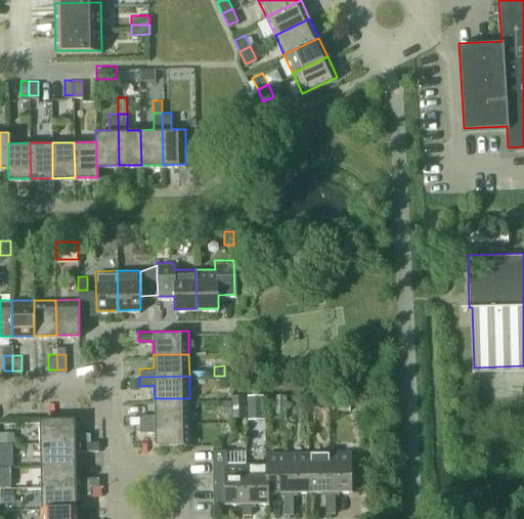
[(231,384),(231,376),(218,377),(219,384),(231,384)]
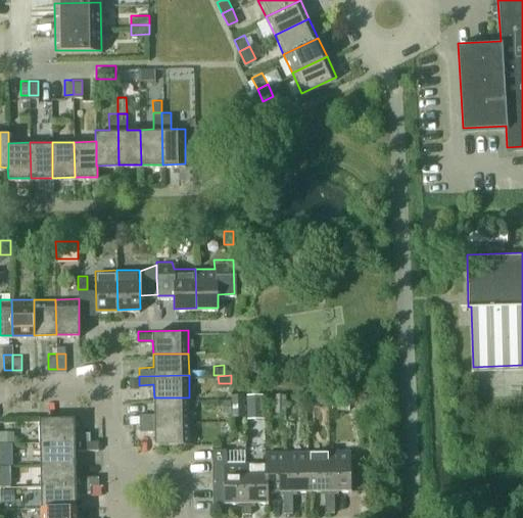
[(316,402),(329,402),(329,389),(316,389),(316,402)]
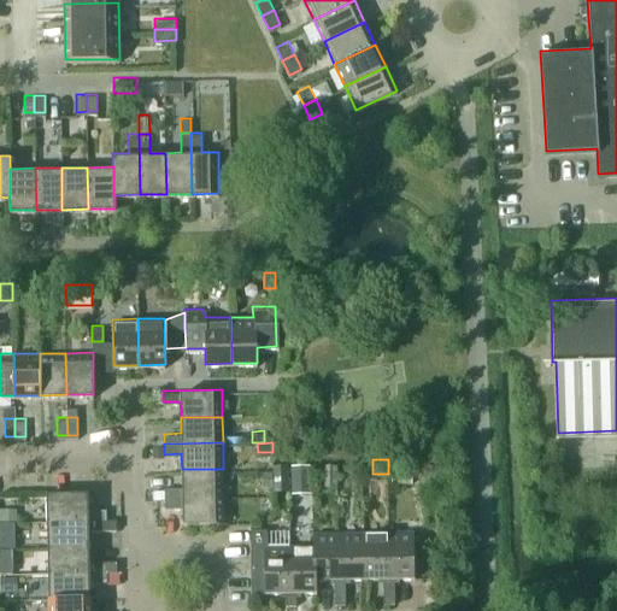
[(289,463),(272,463),(272,489),(289,489),(289,463)]
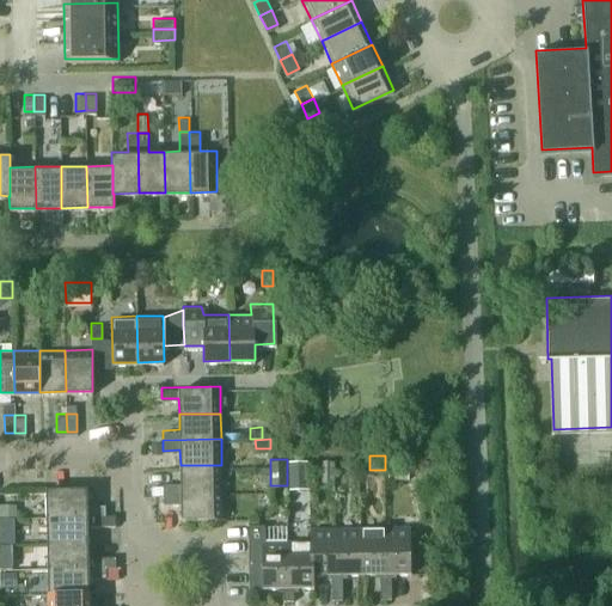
[(307,459),(288,459),(288,485),(307,485),(307,459)]
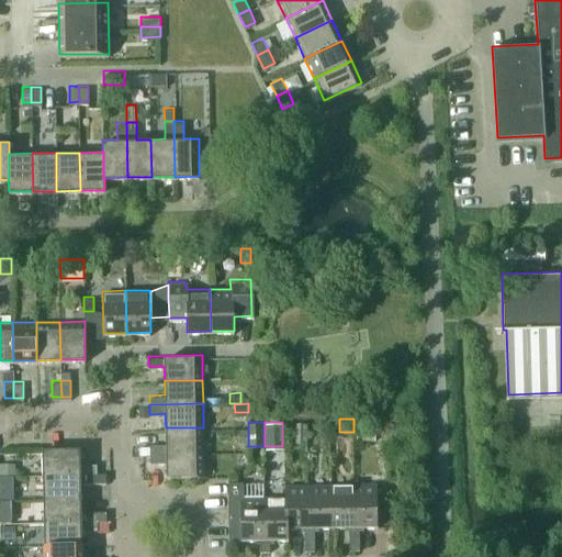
[(307,422),(294,422),(294,441),(306,441),(307,422)]
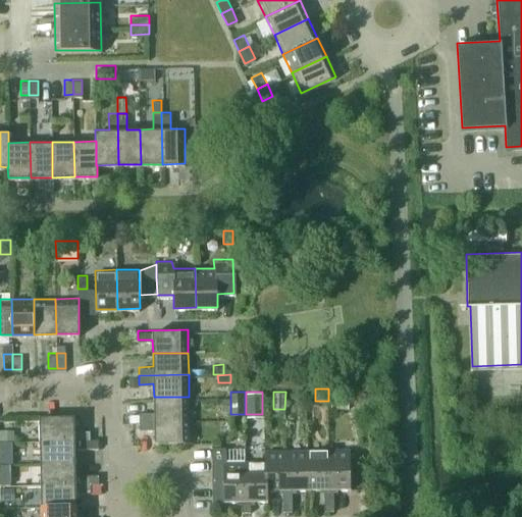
[(330,393),(331,406),(348,405),(348,393),(330,393)]
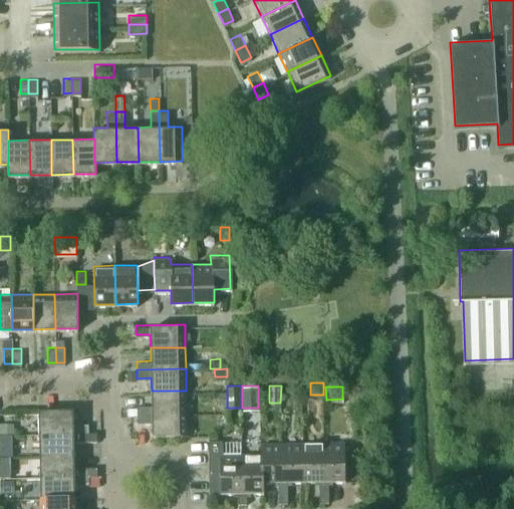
[(138,413),(187,412),(186,391),(152,391),(152,405),(137,405),(138,413)]
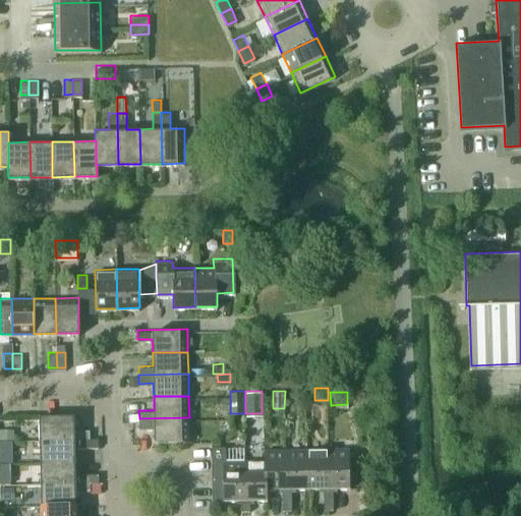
[(221,396),(221,409),(230,409),(230,396),(221,396)]
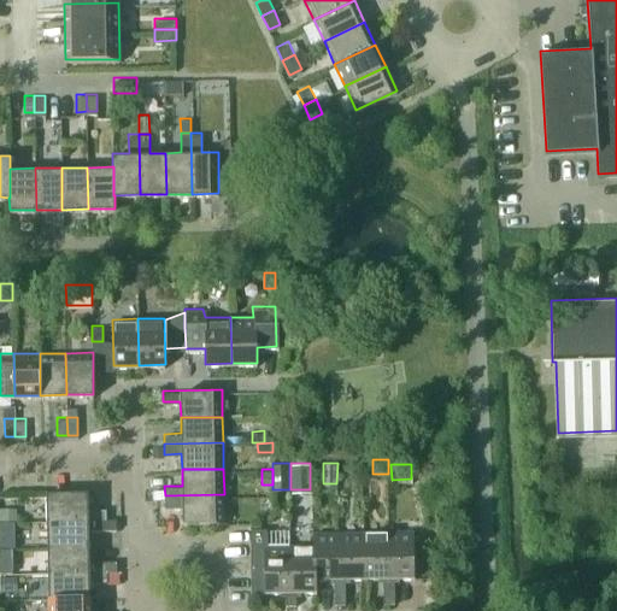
[(165,495),(164,486),(153,486),(153,495),(165,495)]
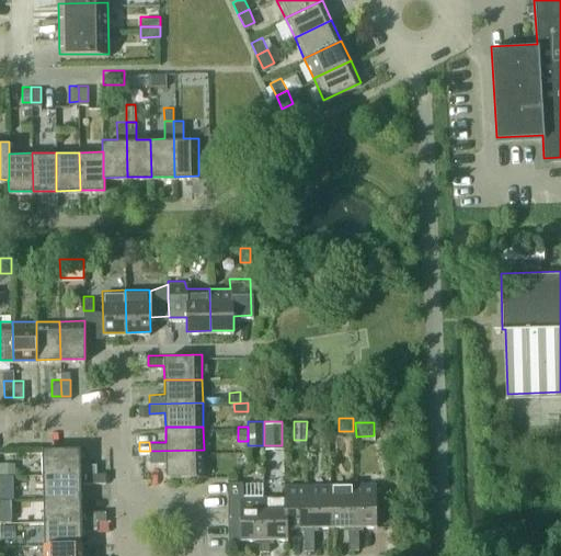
[(42,447),(43,472),(96,471),(96,462),(80,462),(80,446),(42,447)]
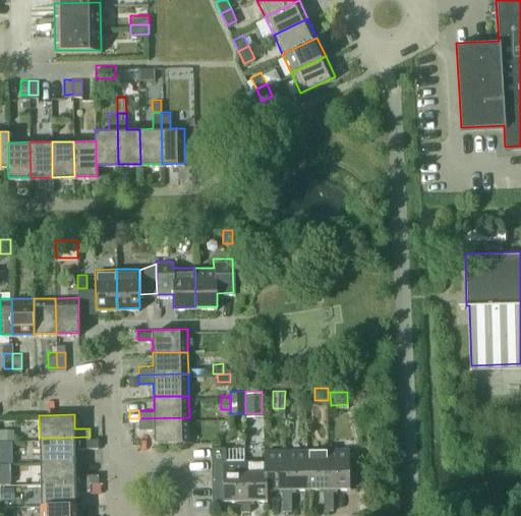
[(189,441),(189,417),(139,418),(139,427),(154,427),(154,441),(189,441)]
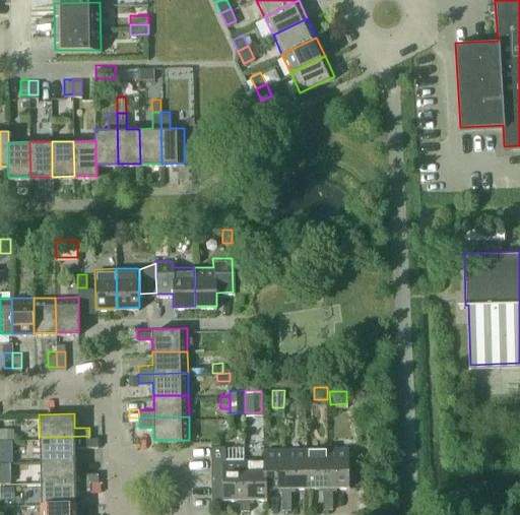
[(0,437),(13,438),(13,426),(0,426),(0,437)]
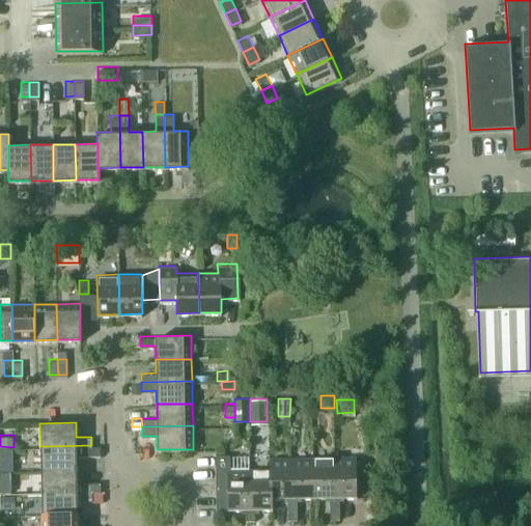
[(40,446),(40,469),(77,468),(77,454),(100,454),(100,445),(91,445),(40,446)]
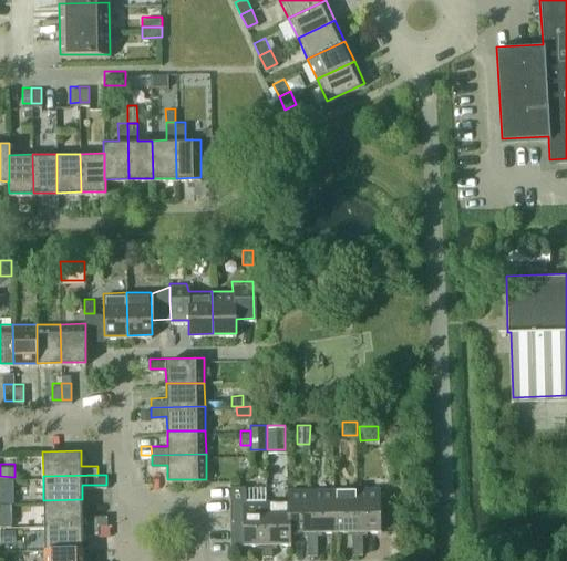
[(230,542),(263,542),(267,542),(266,499),(245,500),(245,482),(229,484),(230,542)]
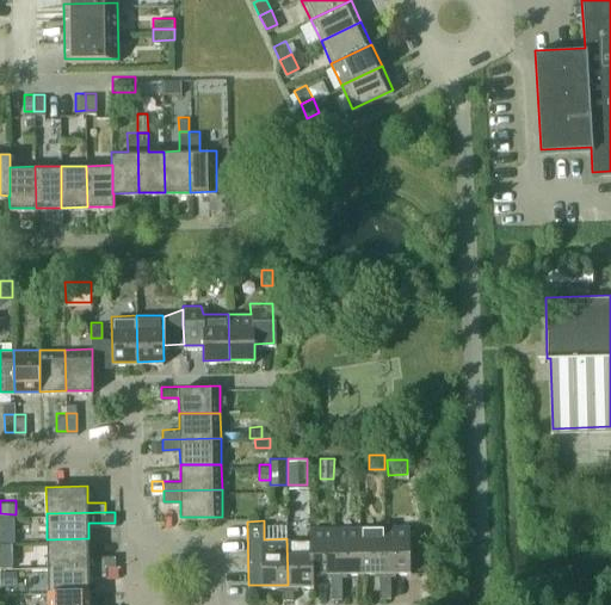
[(384,570),(390,570),(411,570),(409,524),(384,525),(384,570)]
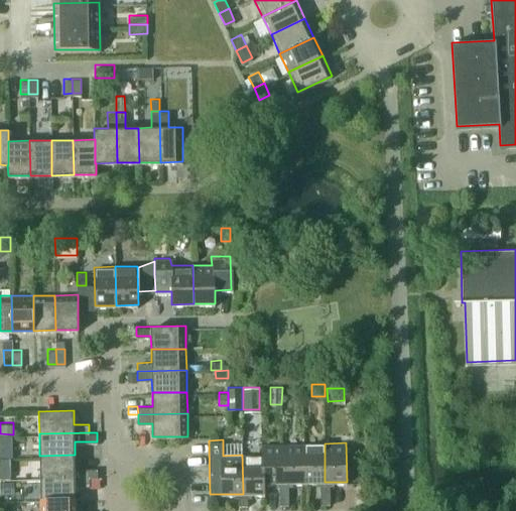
[(283,483),(283,443),(261,444),(261,455),(263,455),(263,483),(264,483),(279,483),(279,493),(288,493),(288,483),(283,483)]
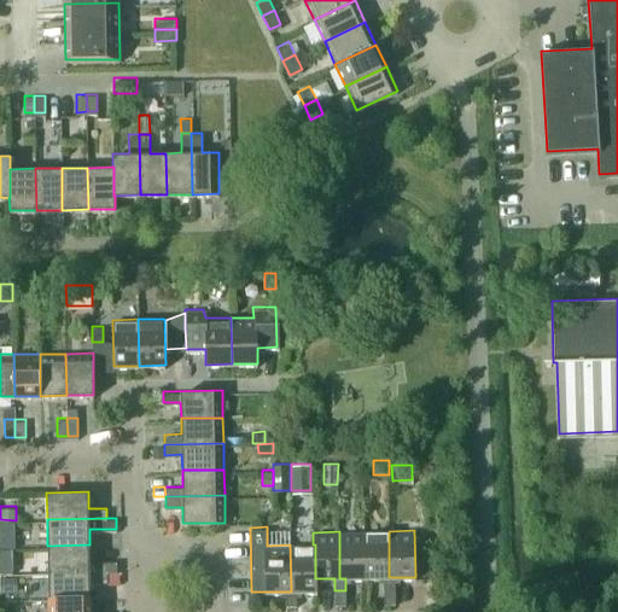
[(365,577),(363,531),(339,531),(339,578),(345,578),(365,577)]
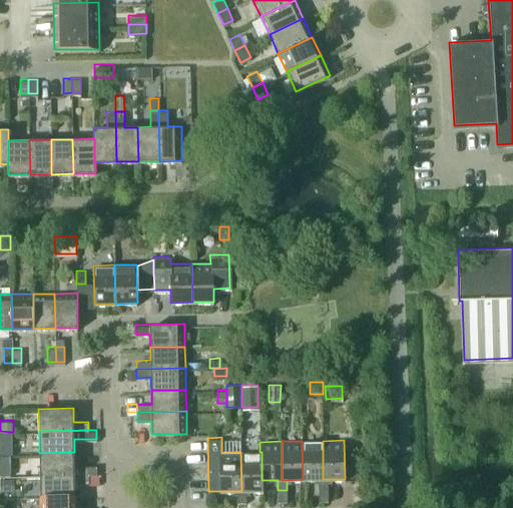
[(323,479),(323,441),(302,441),(303,479),(319,479),(319,489),(328,489),(328,479),(323,479)]
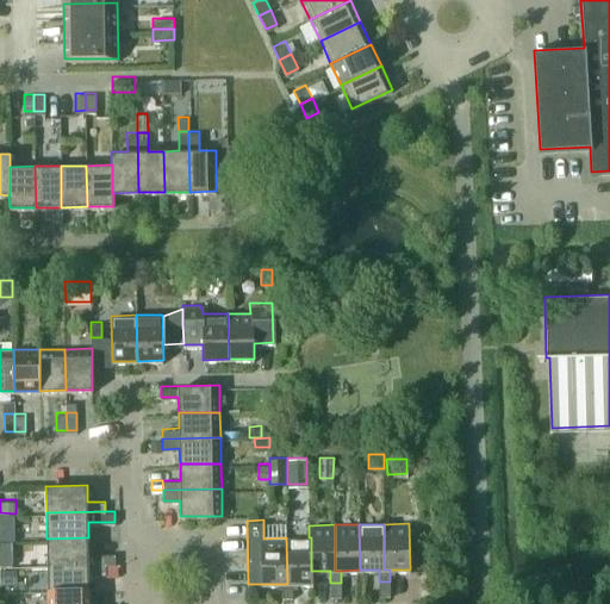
[(88,553),(88,537),(47,539),(48,564),(106,564),(105,553),(88,553)]
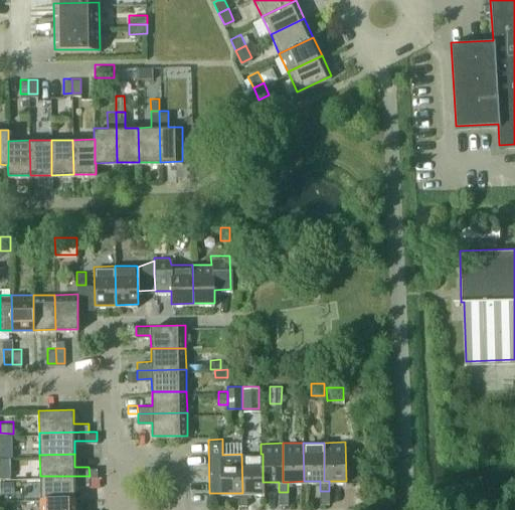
[(263,454),(261,454),(241,454),(242,493),(238,493),(238,503),(246,503),(246,493),(264,492),(264,482),(263,482),(263,454)]
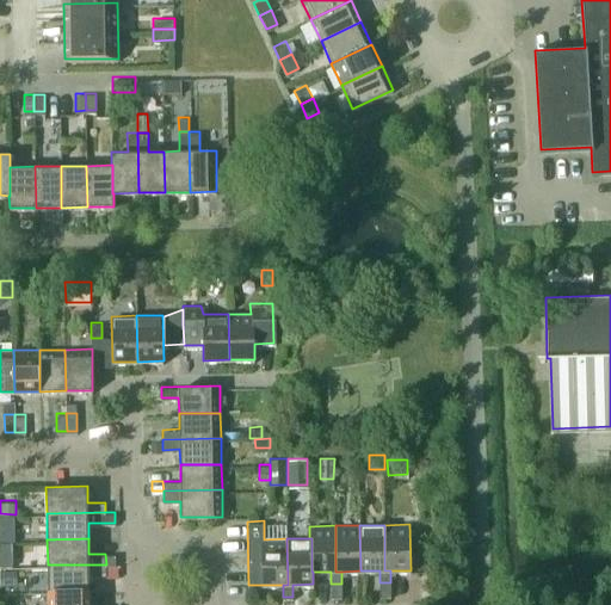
[(106,565),(106,574),(117,574),(117,563),(116,563),(106,565)]
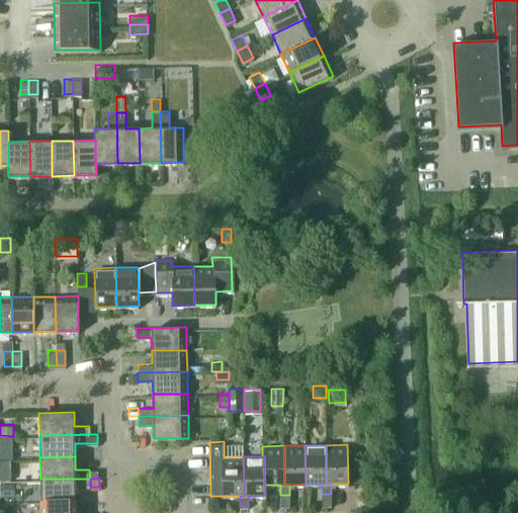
[(40,479),(40,501),(76,500),(75,487),(90,487),(90,479),(40,479)]
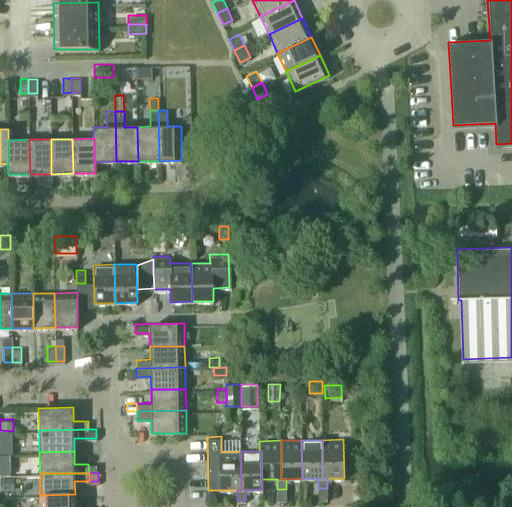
[(0,477),(0,489),(11,489),(11,477),(0,477)]
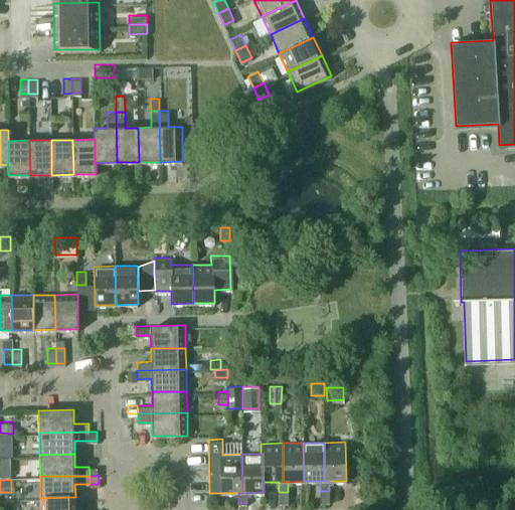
[(329,491),(320,491),(320,502),(329,502),(329,491)]
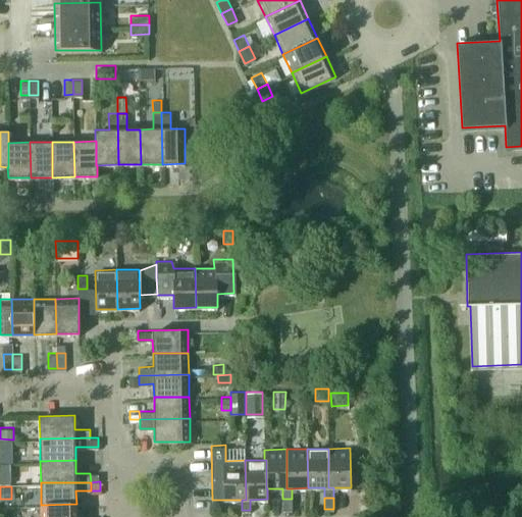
[(292,499),(282,499),(283,510),(292,509),(292,499)]
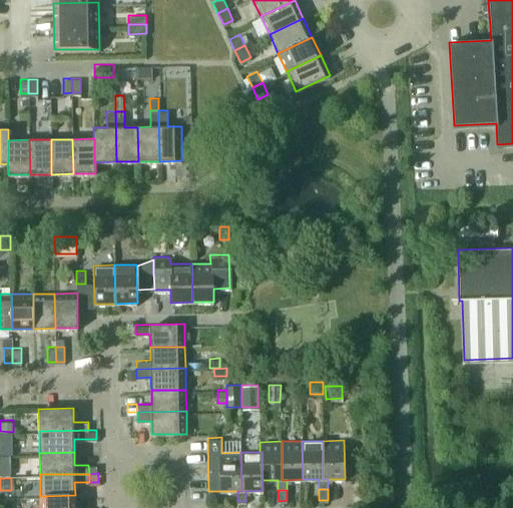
[(74,507),(75,495),(40,496),(40,507),(74,507)]
